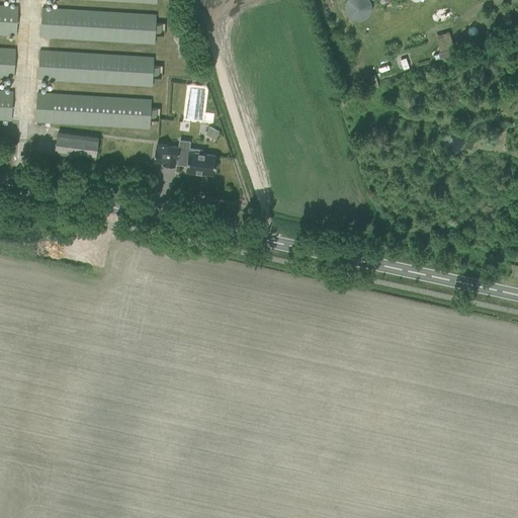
[(346,0),(342,3),(353,23),(374,12),(367,0),(346,0)]
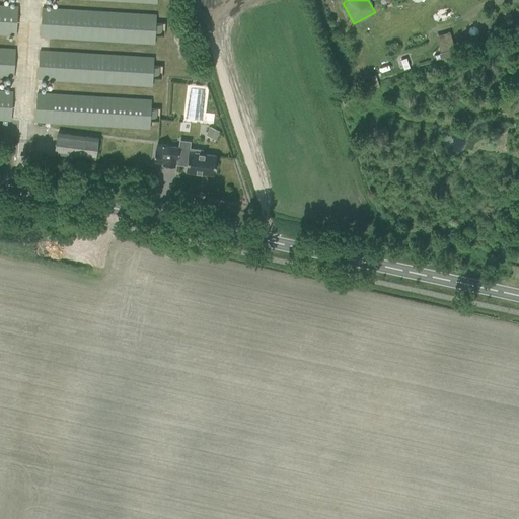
[(0,33),(16,35),(18,7),(0,5),(0,33)]
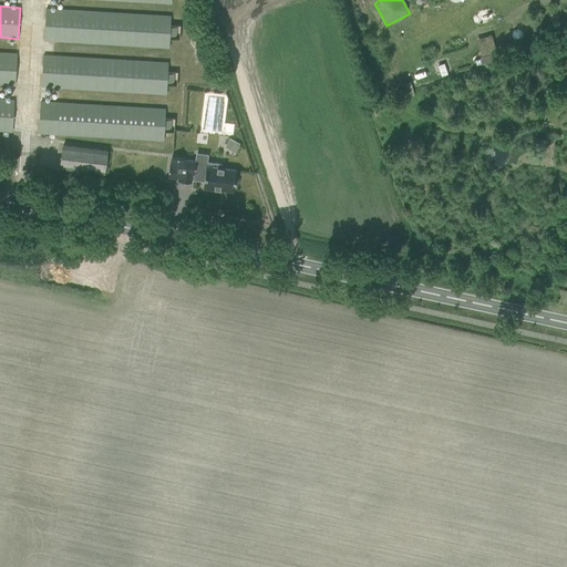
[(44,40),(169,48),(171,17),(47,9),(44,40)]
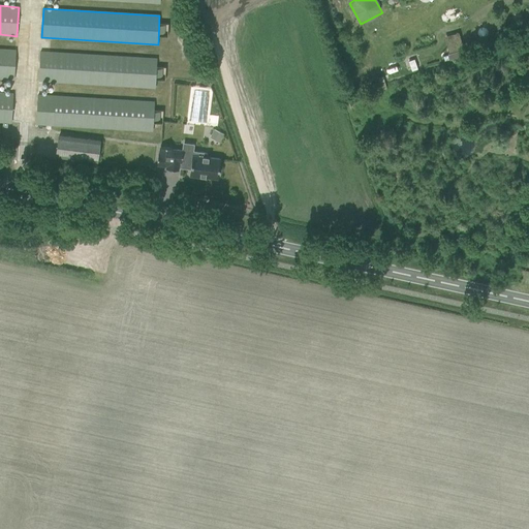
[(461,40),(446,44),(448,53),(463,49),(461,40)]
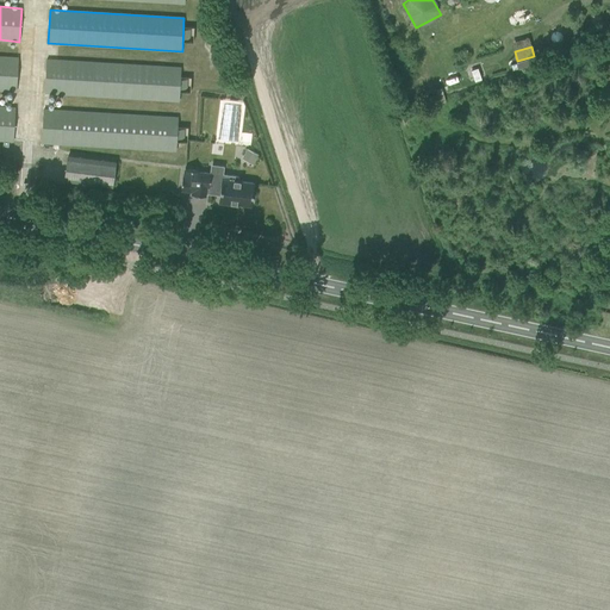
[(0,89),(17,92),(19,58),(0,56),(0,89)]
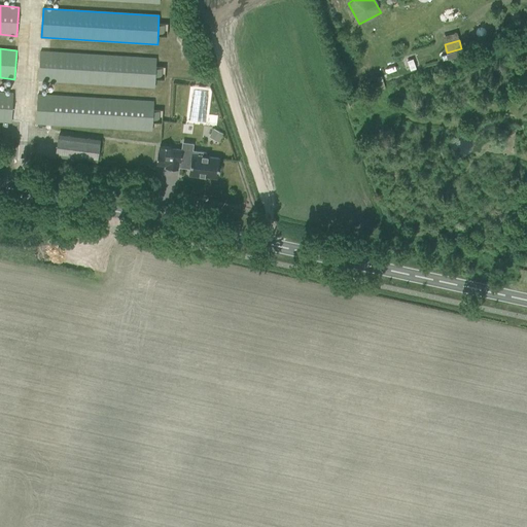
[(39,80),(154,88),(156,59),(40,51),(39,80)]
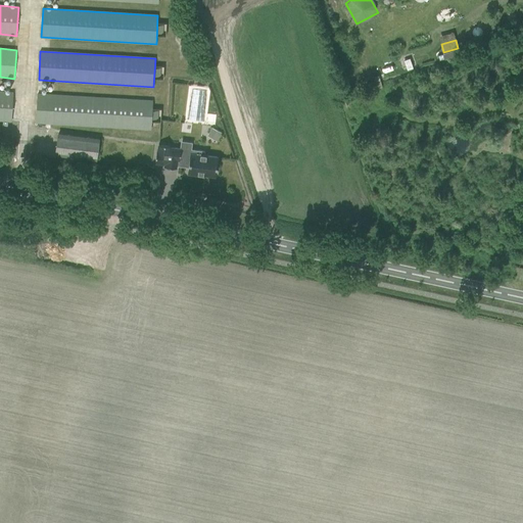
[(409,57),(402,60),(407,70),(413,67),(409,57)]
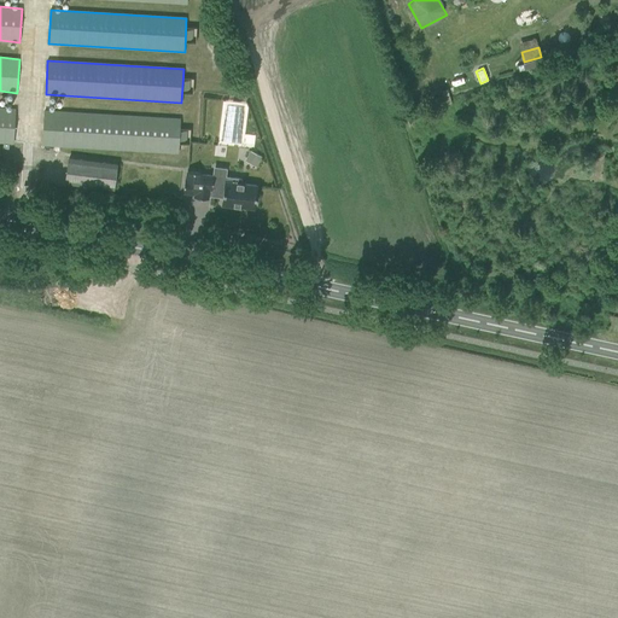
[(0,141),(13,144),(16,110),(0,108),(0,141)]
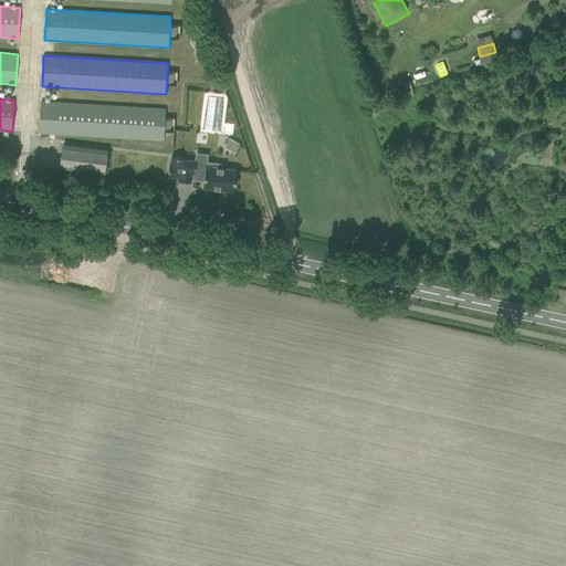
[(39,133),(164,140),(165,109),(41,102),(39,133)]
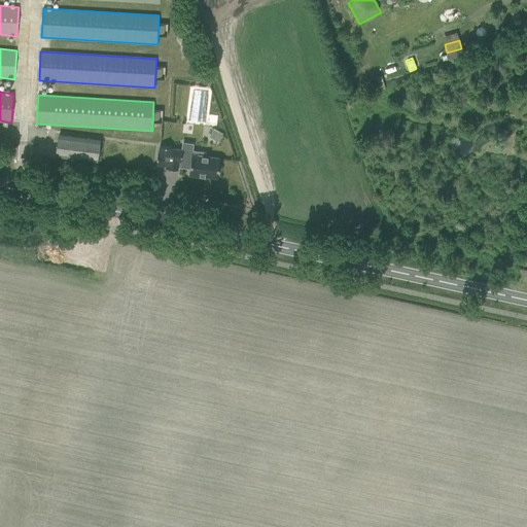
[(213,129),(209,137),(219,142),(223,134),(213,129)]
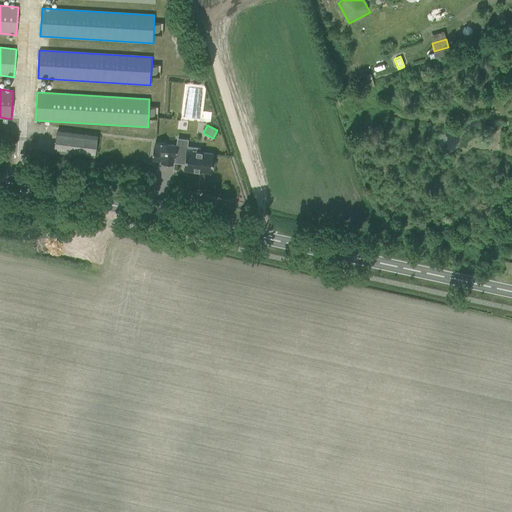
[(54,151),(94,156),(97,136),(57,131),(54,151)]
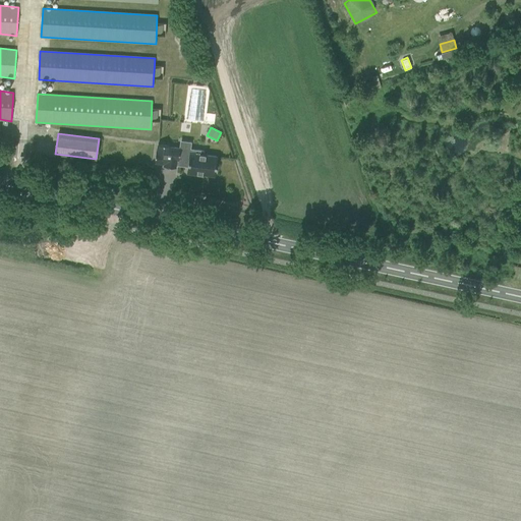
[(169,147),(169,146),(158,145),(157,151),(156,151),(155,162),(164,163),(164,166),(175,167),(175,165),(187,167),(187,173),(196,174),(196,173),(215,175),(217,157),(204,155),(204,151),(190,149),(189,153),(179,152),(180,148),(179,148),(179,149),(169,147)]
